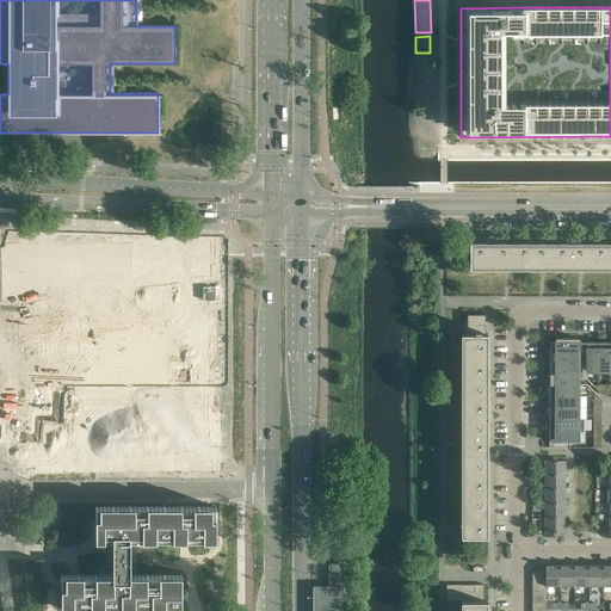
[(492,241),(486,241),(486,242),(469,242),(470,269),(513,269),(513,242),(492,242),(492,241)]
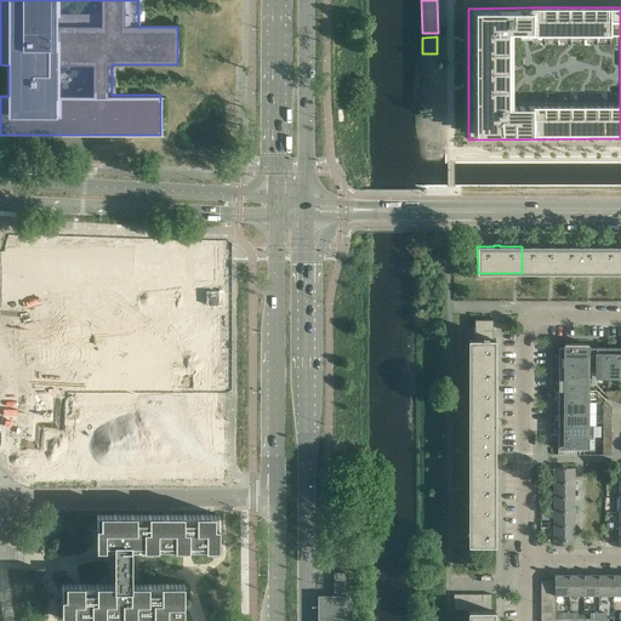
[(522,246),(522,273),(560,273),(562,246),(545,246),(545,245),(539,245),(539,246),(522,246)]
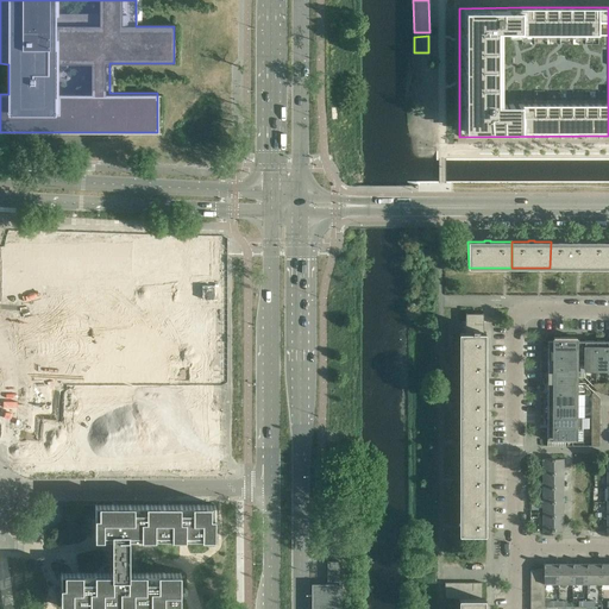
[(551,242),(550,268),(588,268),(588,242),(572,242),(572,240),(566,240),(566,242),(551,242)]
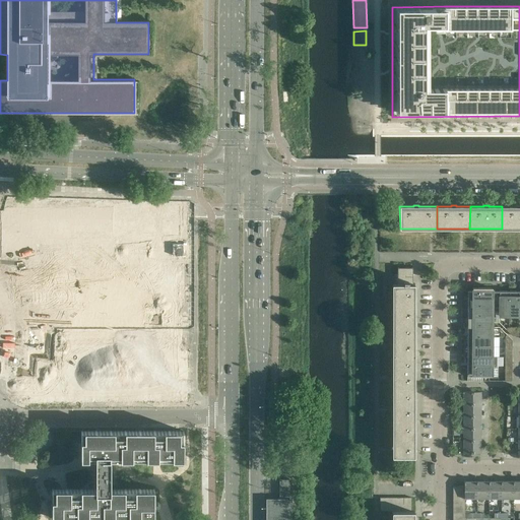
[(502,206),(502,229),(519,228),(519,205),(516,205),(516,206),(502,206)]
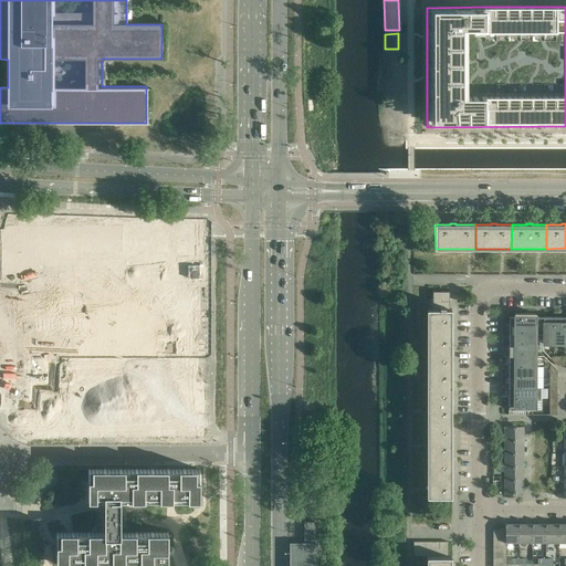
[(158,228),(158,338),(205,338),(205,228),(158,228)]
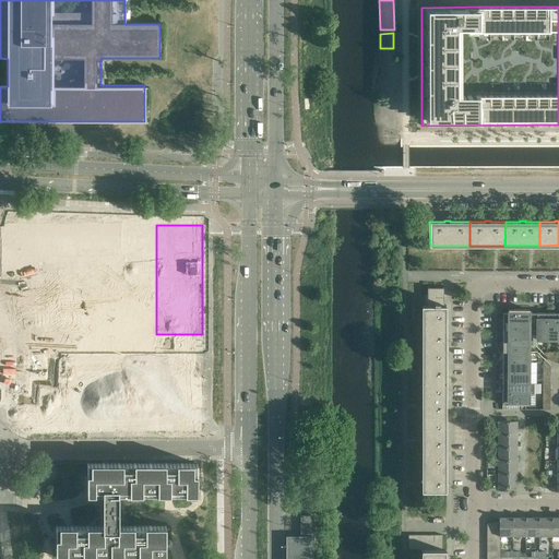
[(119,228),(3,229),(3,274),(38,274),(38,324),(84,324),(84,274),(119,274),(119,228)]
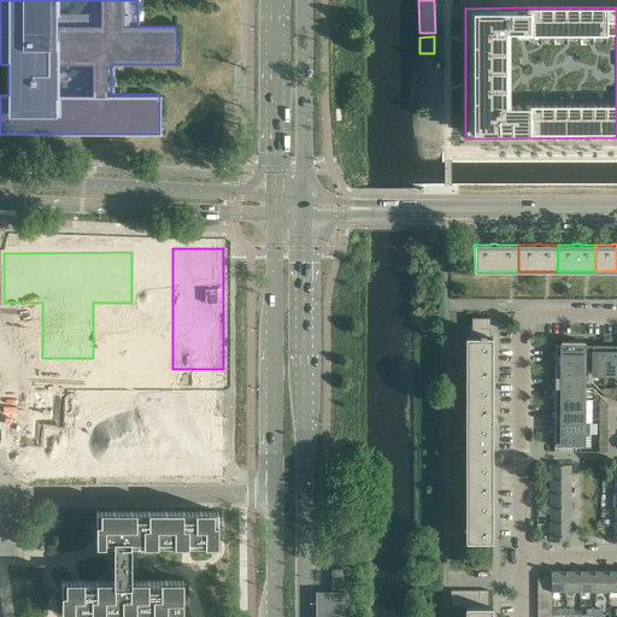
[(465,336),(465,381),(492,381),(492,359),(492,358),(492,352),(492,336),(489,336),(489,317),(472,317),(472,336),(465,336)]
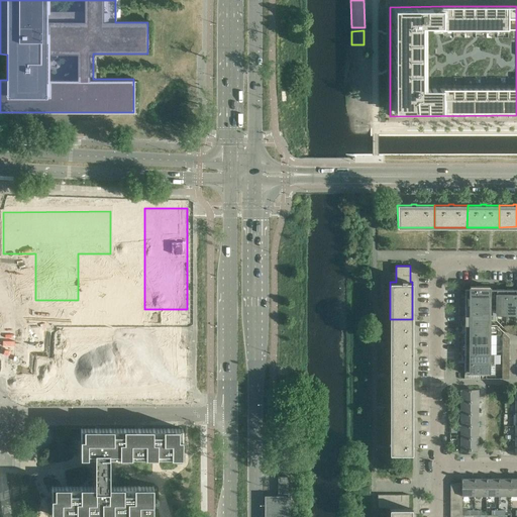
[(470,289),(464,289),(464,296),(489,296),(496,296),(496,289),(489,289),(489,286),(470,286),(470,289)]
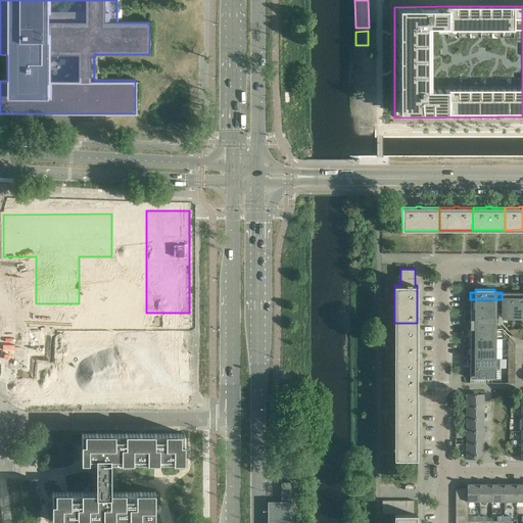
[(502,299),(502,317),(512,317),(512,292),(502,292),(502,299)]
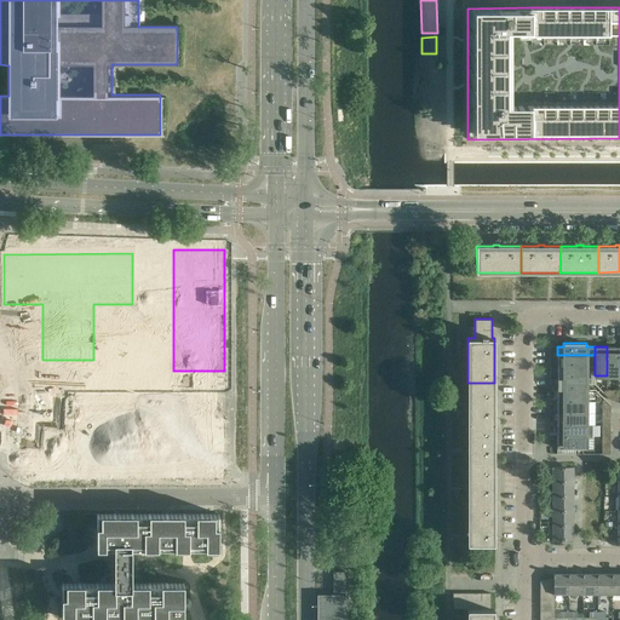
[(607,346),(607,375),(619,375),(619,346),(607,346)]
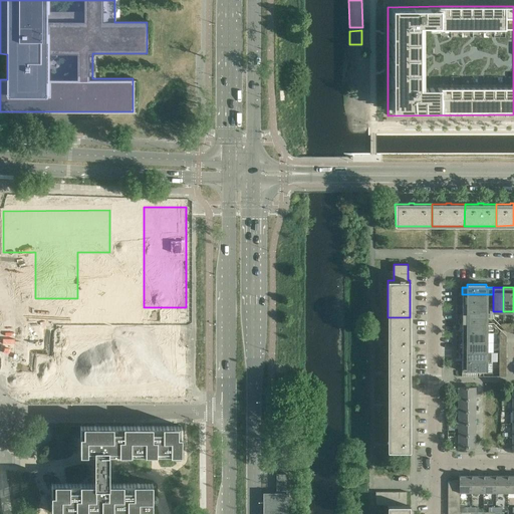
[(462,294),(462,303),(486,304),(486,294),(462,294)]
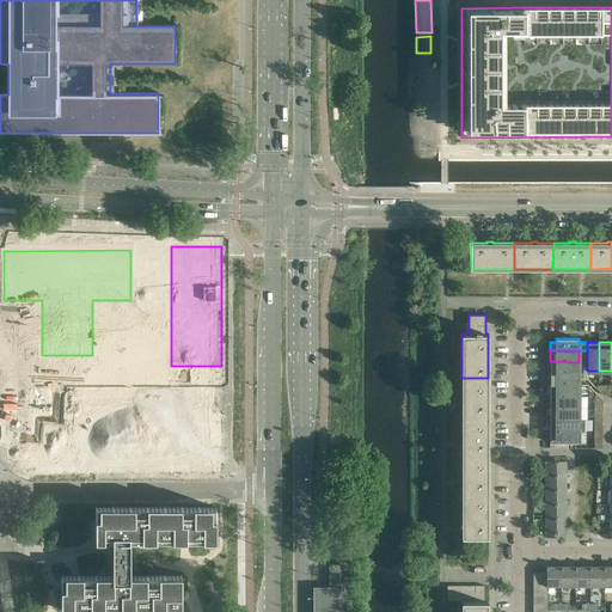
[(550,361),(550,373),(579,373),(579,362),(550,361)]
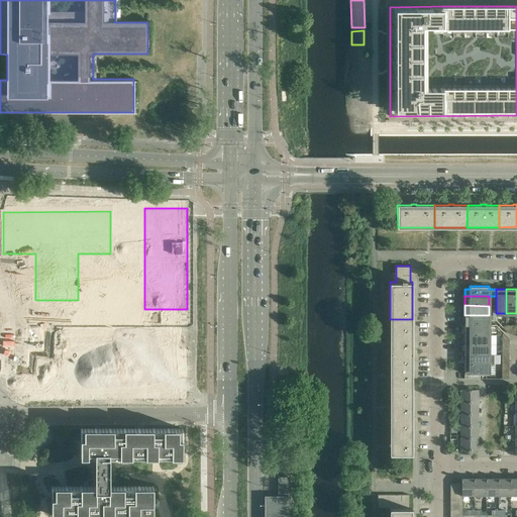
[(464,315),(464,325),(489,325),(489,315),(464,315)]
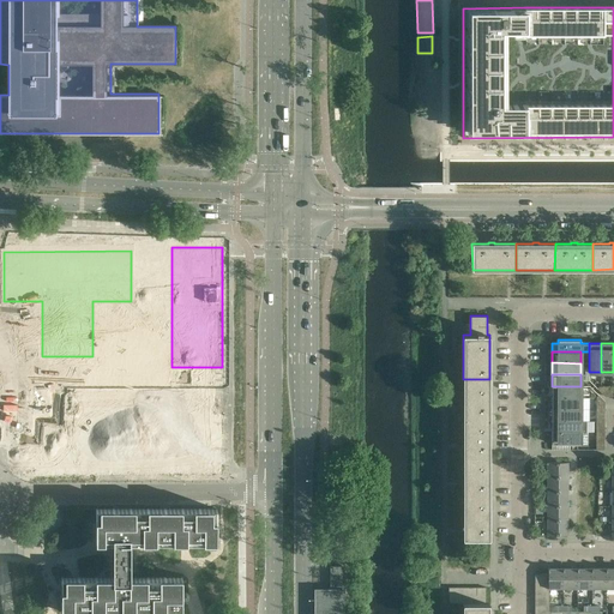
[(463,379),(463,417),(489,417),(489,401),(491,401),(491,395),(489,395),(489,379),(463,379)]
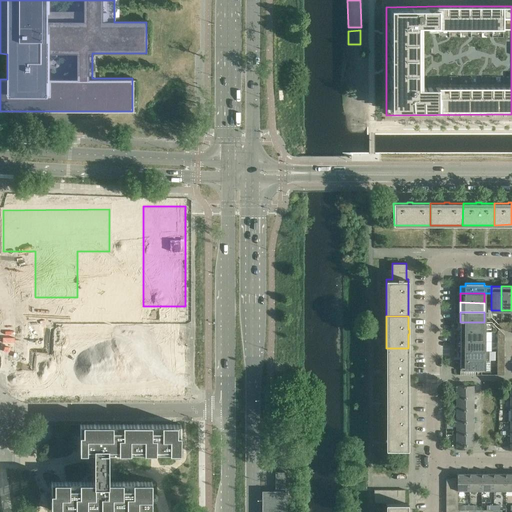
[(460,322),(460,331),(484,331),(484,322),(460,322)]
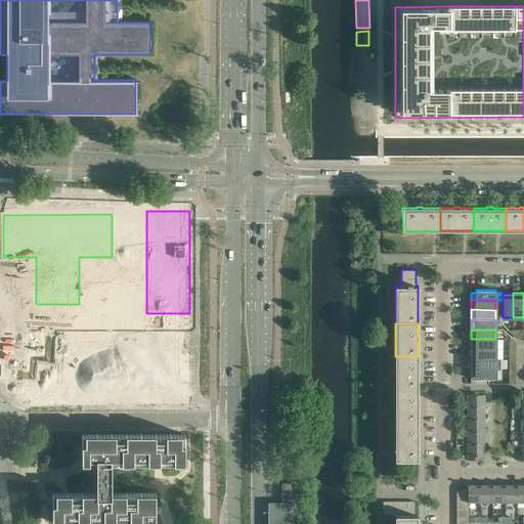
[(511,330),(510,332),(516,338),(519,338),(519,330),(511,330)]
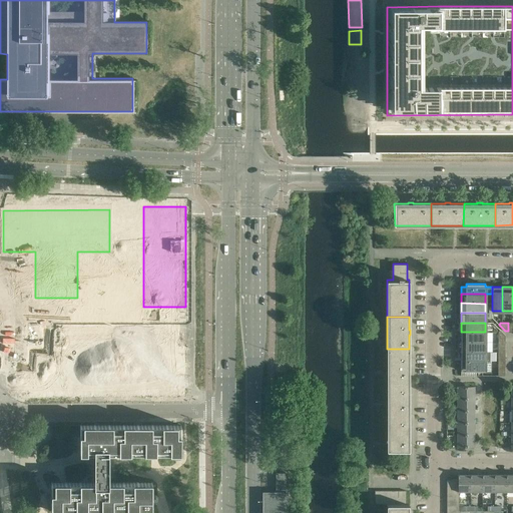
[(186,332),(63,332),(62,397),(186,396),(186,332)]
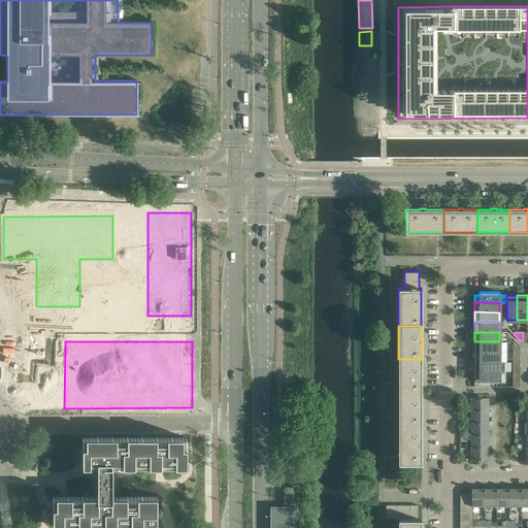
[(474,341),(474,352),(499,352),(499,341),(474,341)]
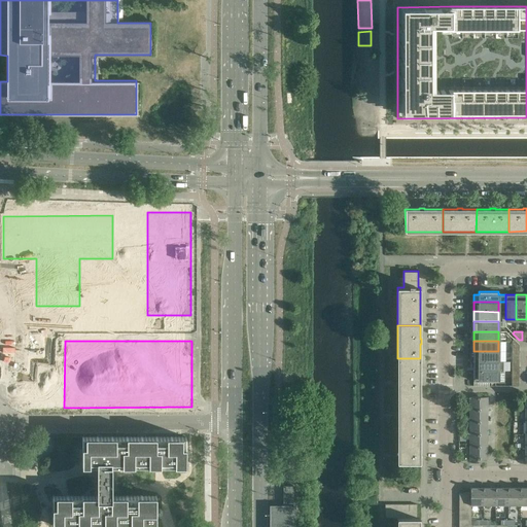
[(473,351),(473,360),(498,361),(498,351),(473,351)]
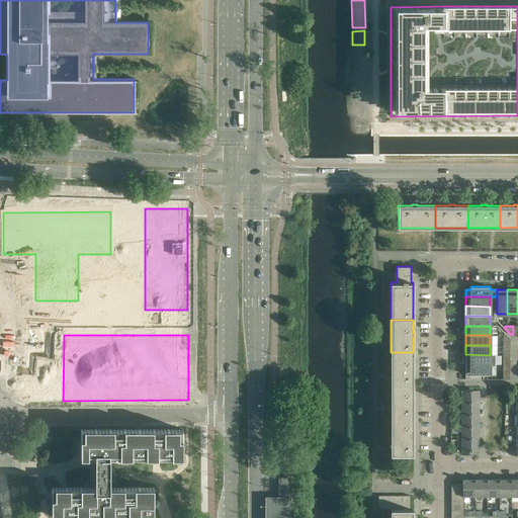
[(391,352),(391,384),(413,384),(413,370),(414,370),(414,365),(413,365),(413,352),(391,352)]
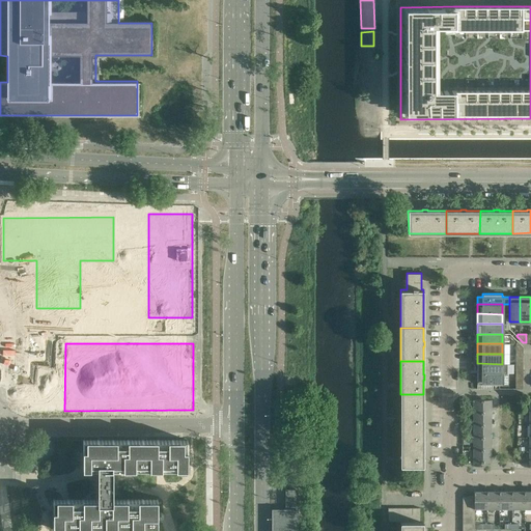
[(477,373),(502,373),(506,373),(506,364),(502,364),(477,363),(477,373)]
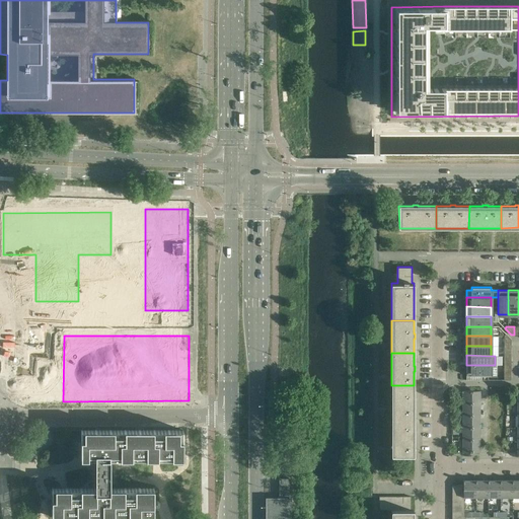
[(491,365),(466,365),(466,375),(491,375),(497,375),(497,365),(495,365),(491,365)]
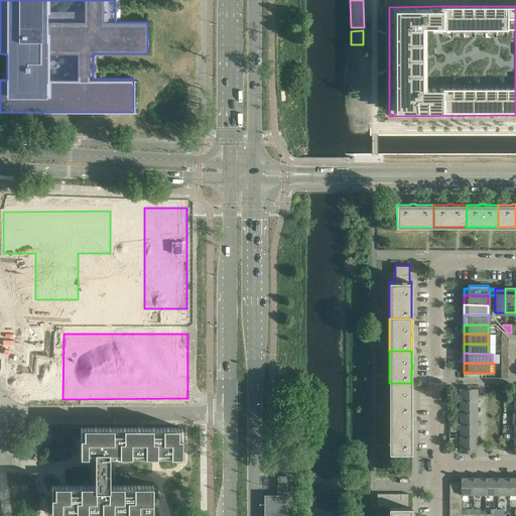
[(389,383),(389,415),(411,415),(411,401),(412,401),(412,396),(411,396),(411,383),(389,383)]
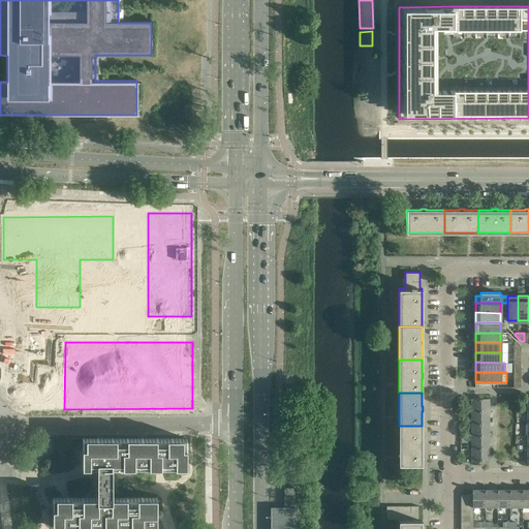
[(471,398),(471,410),(489,410),(489,398),(471,398)]
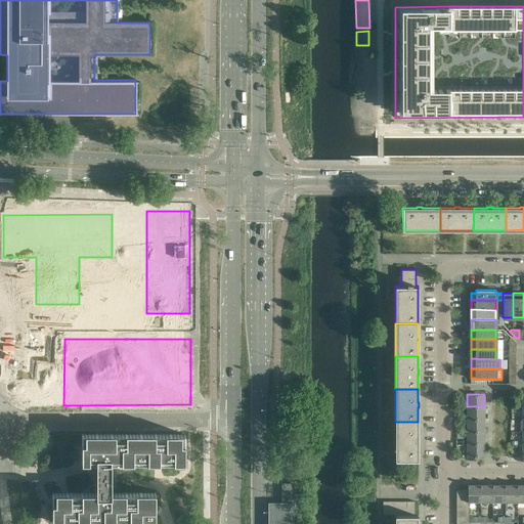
[(484,406),(467,406),(467,419),(484,419),(484,406)]
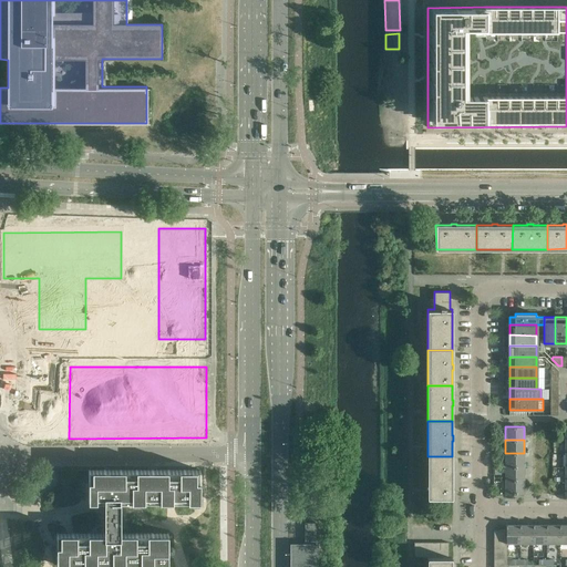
[(524,453),(505,453),(505,466),(524,466),(524,453)]
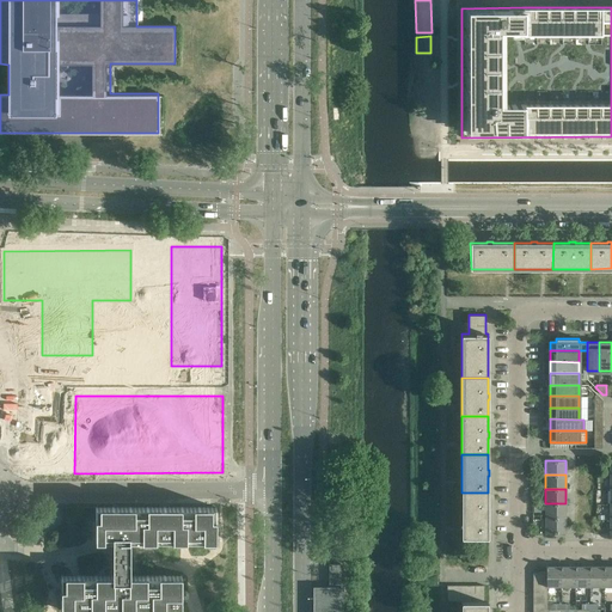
[(488,493),(461,493),(461,537),(488,537),(488,514),(489,514),(489,508),(488,508),(488,493)]
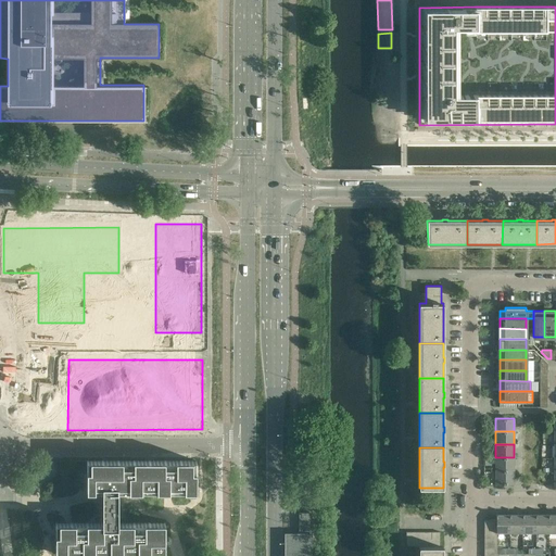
[(514,457),(495,457),(496,470),(514,470),(514,457)]
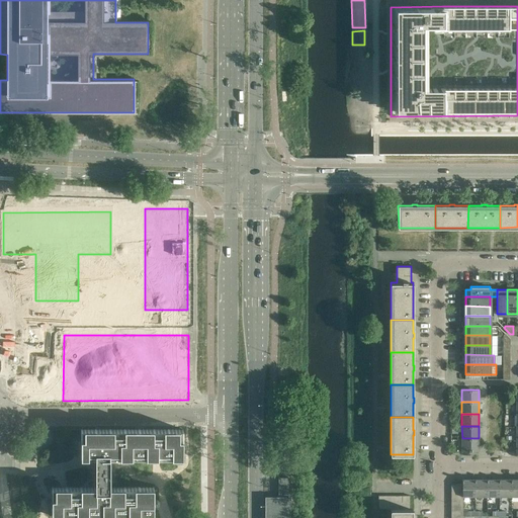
[(81,429),(56,429),(56,430),(56,445),(56,446),(56,488),(52,488),(52,516),(154,516),(182,516),(182,458),(183,458),(182,429),(81,429)]
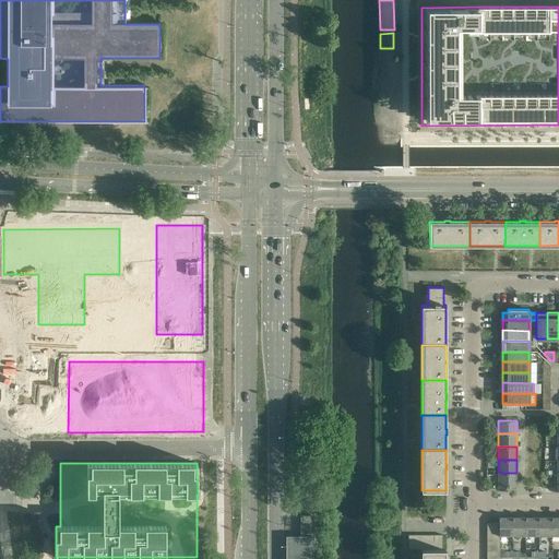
[(516,473),(499,473),(499,487),(516,487),(516,473)]
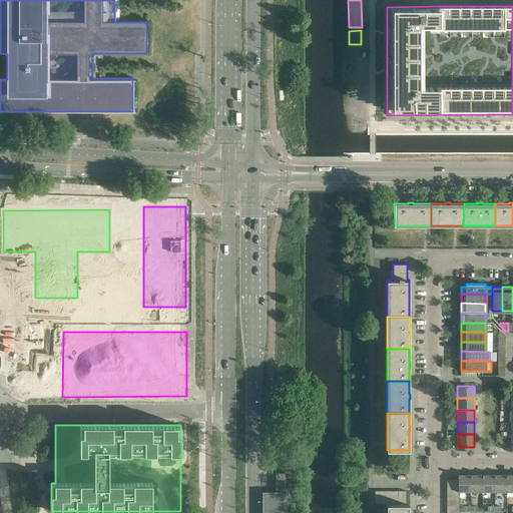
[(277,491),(287,492),(286,472),(283,472),(280,472),(276,472),(277,491)]
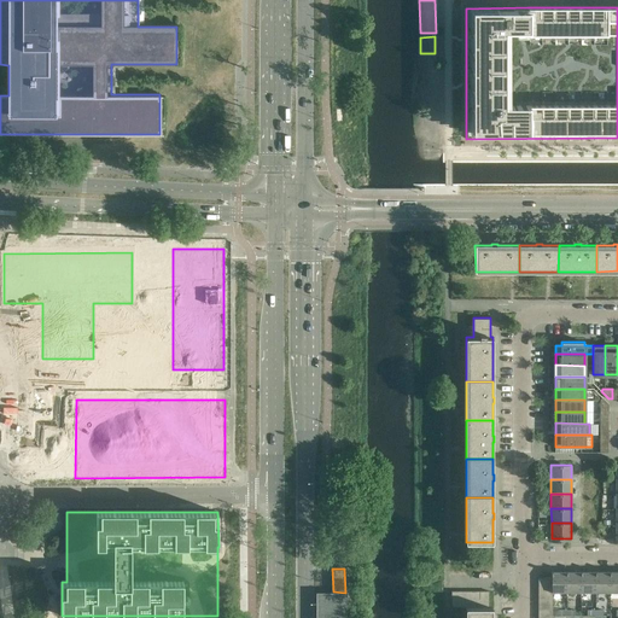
[(566,572),(566,592),(581,592),(581,571),(566,572)]
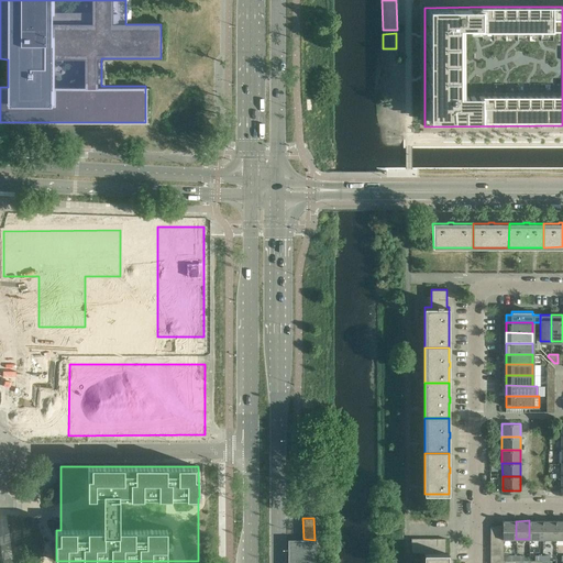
[(542,520),(529,520),(529,539),(542,539),(542,520)]
